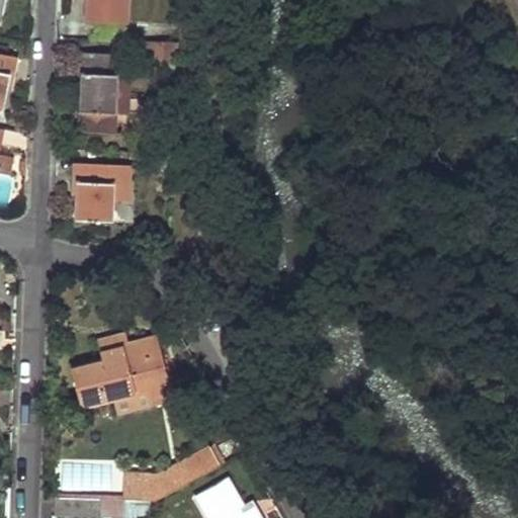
[(87,0),(87,22),(125,24),(126,0),(87,0)]
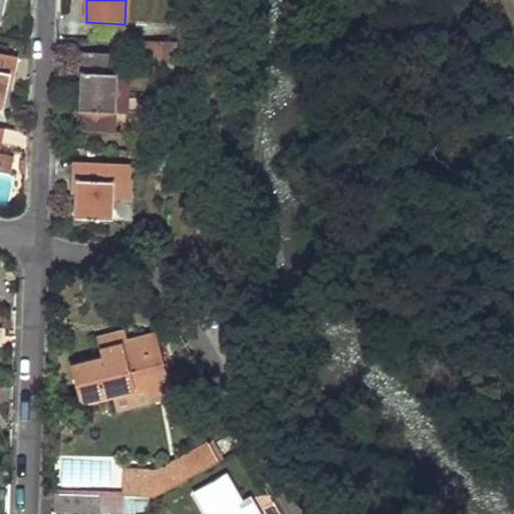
[(0,111),(0,112),(5,86),(2,85),(9,56),(0,53),(0,111)]
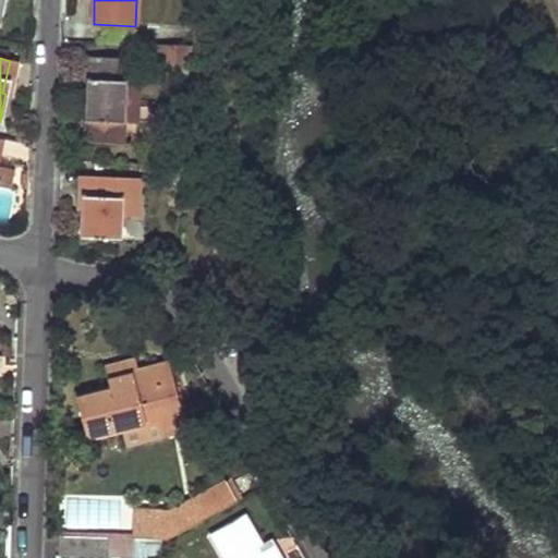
[(89,92),(88,121),(87,142),(123,144),(124,123),(126,79),(128,59),(92,58),(91,83),(95,83),(95,92),(89,92)]
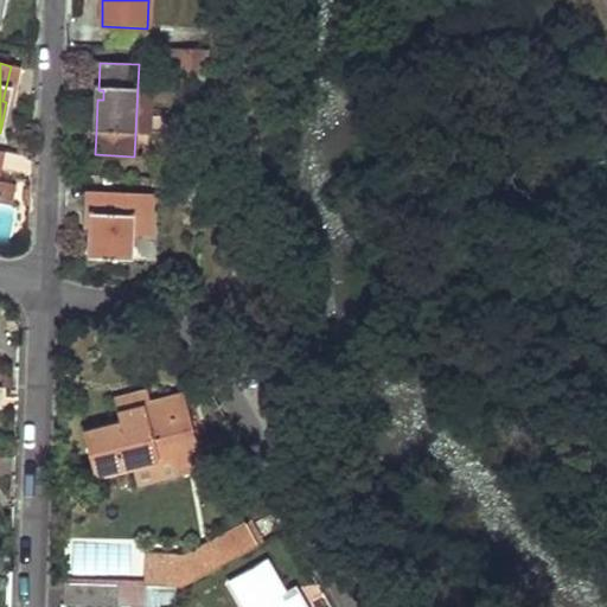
[(11,66),(2,101),(6,102),(13,103),(20,68),(11,66)]
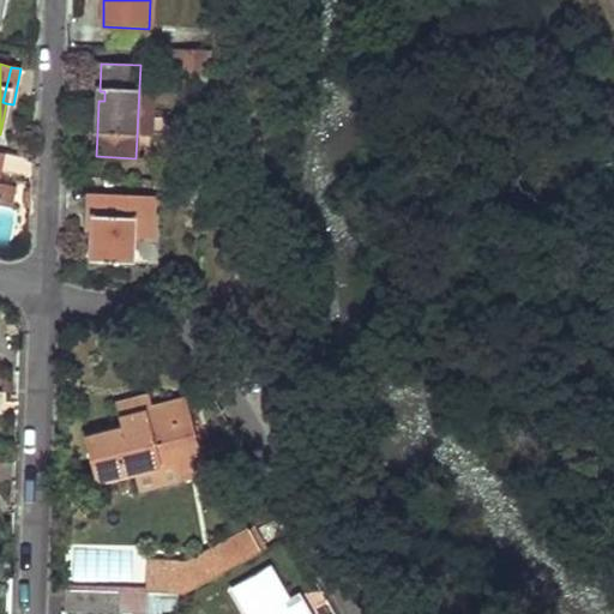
[(139,86),(137,136),(152,136),(155,88),(139,86)]
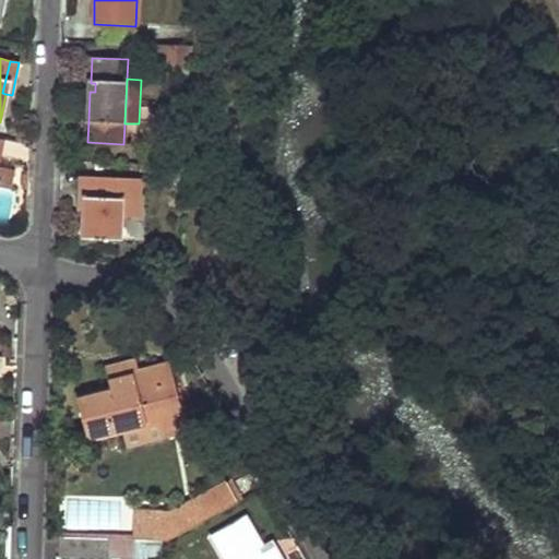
[(173,167),(171,182),(182,182),(183,168),(173,167)]
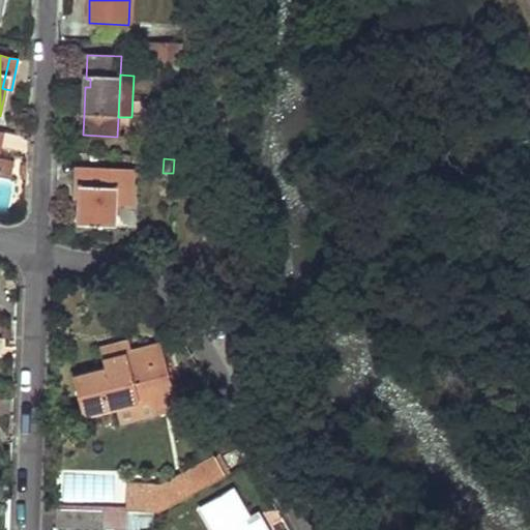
[(0,159),(0,176),(7,178),(10,163),(0,159)]
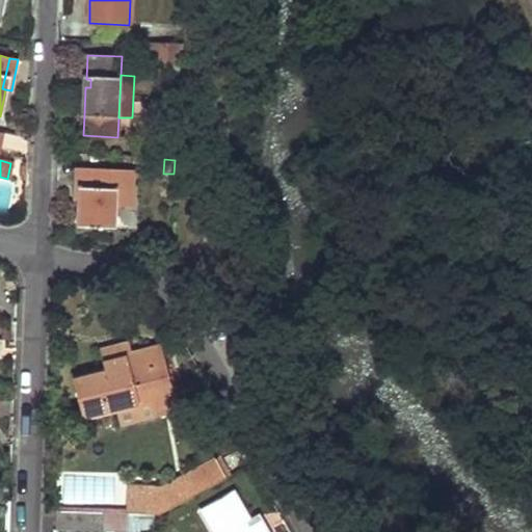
[(115,205),(133,206),(134,170),(77,167),(76,188),(82,188),(83,196),(80,196),(80,200),(79,227),(114,228),(115,205)]
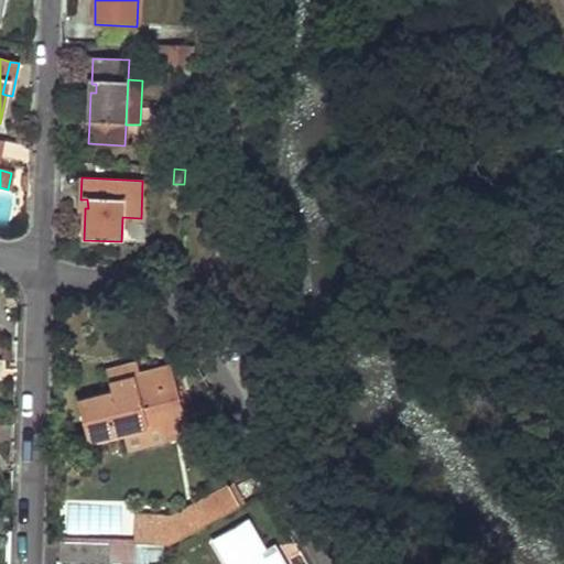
[(109,373),(112,384),(138,378),(134,367),(109,373)]
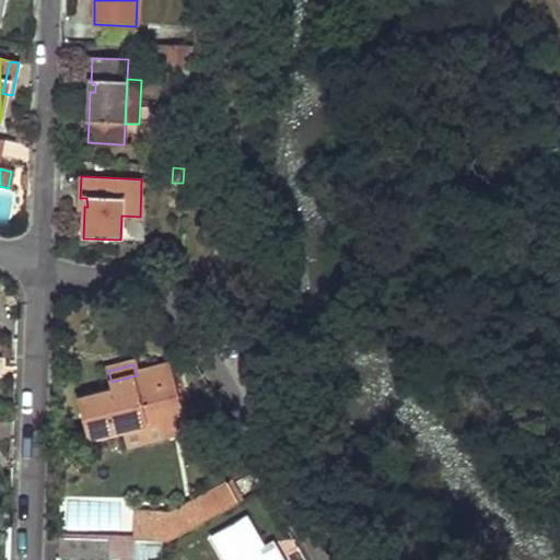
[(184,416),(171,366),(137,375),(112,382),(114,391),(81,399),(91,440),(126,431),(184,416)]
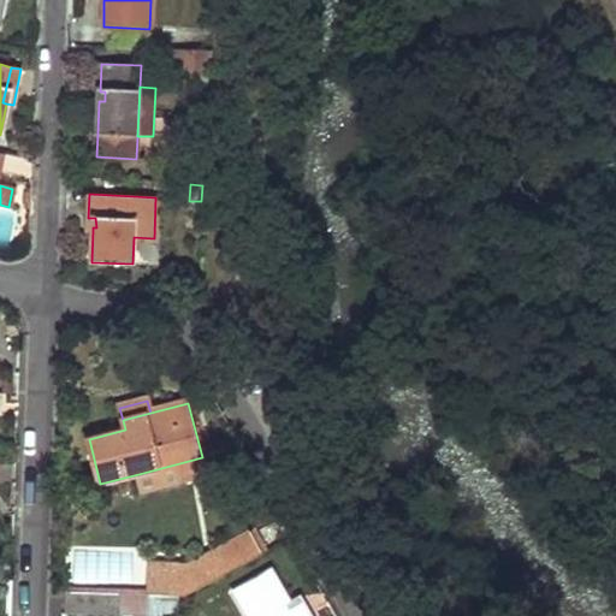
[(138,474),(142,491),(207,474),(202,457),(138,474)]
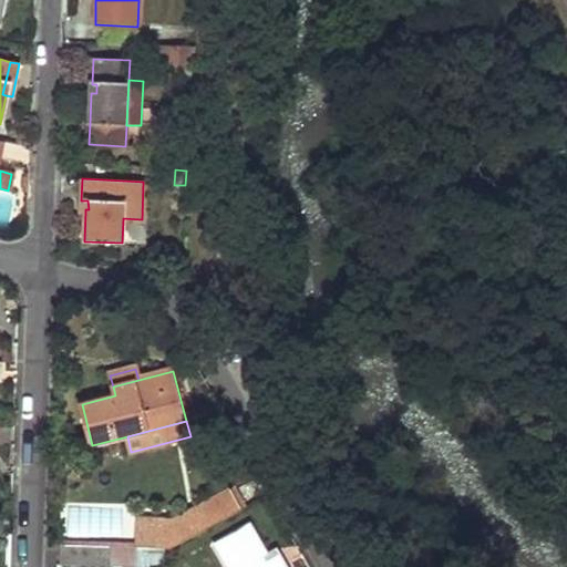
[(241,508),(230,490),(172,522),(164,522),(164,548),(171,548),(241,508)]
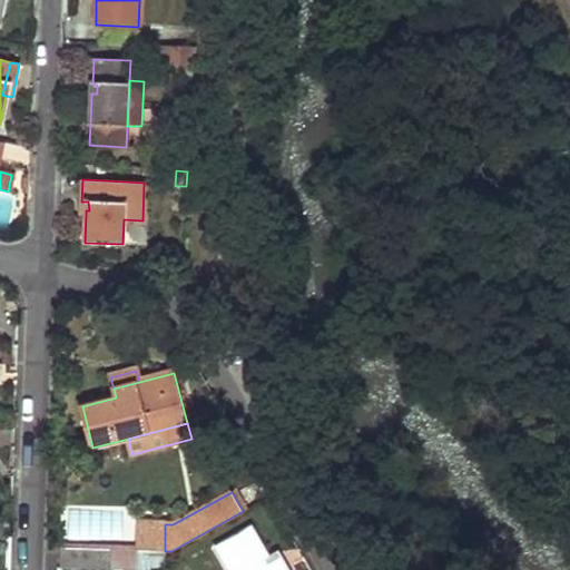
[(140,523),(138,550),(165,551),(165,524),(140,523)]
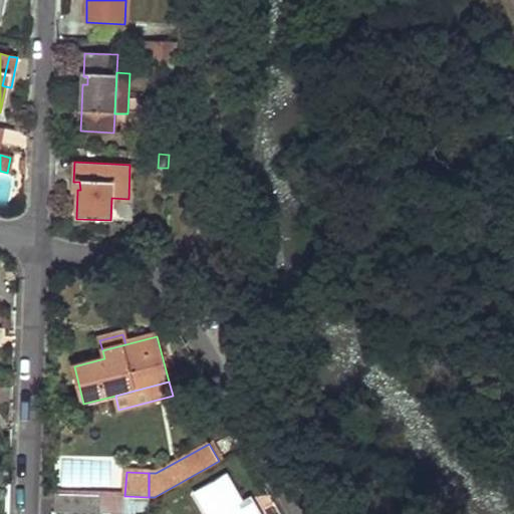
[(208,513),(259,513),(258,511),(252,513),(244,513),(239,504),(242,501),(226,475),(196,492),(208,513)]
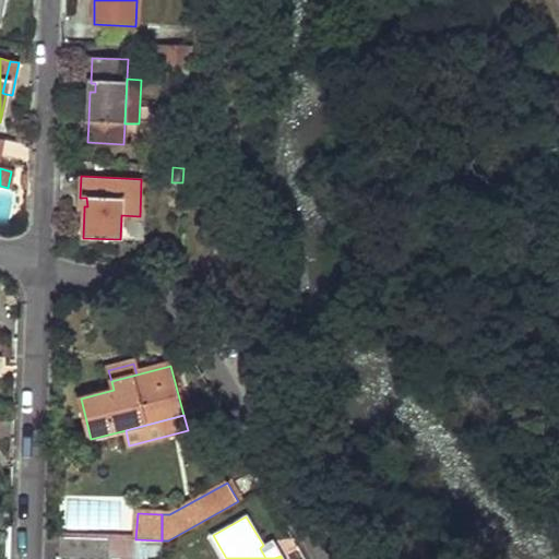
[(93,557),(94,538),(62,537),(61,556),(93,557)]
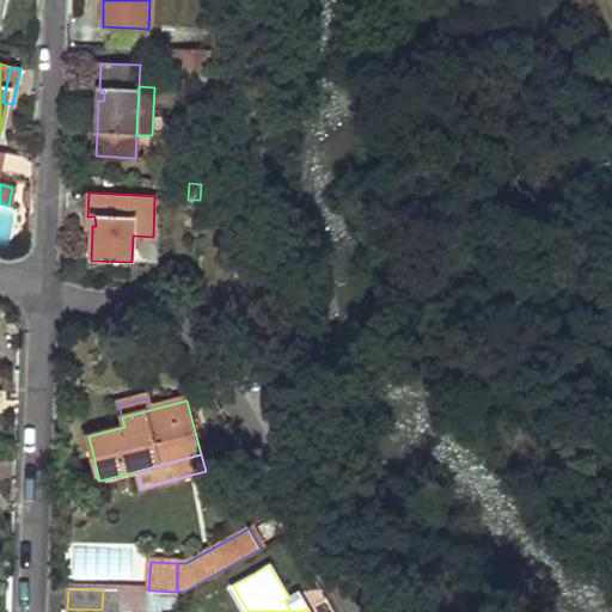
[(103,589),(102,610),(177,611),(177,592),(148,591),(103,589)]
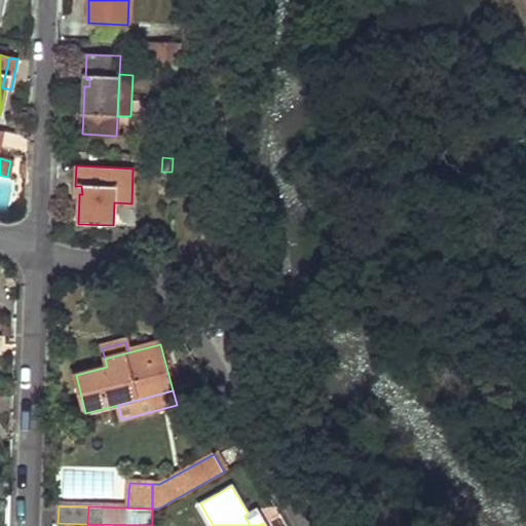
[(245,516),(250,525),(258,525),(264,523),(256,509),(248,513),(245,516)]
